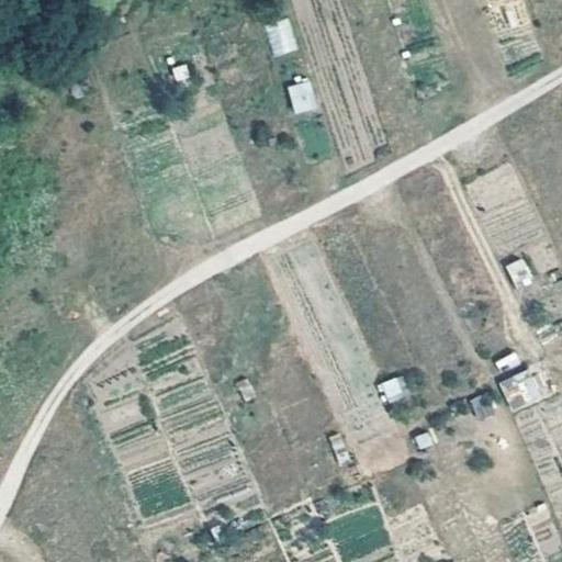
[(288,20),(266,26),(274,56),(296,49),(288,20)]
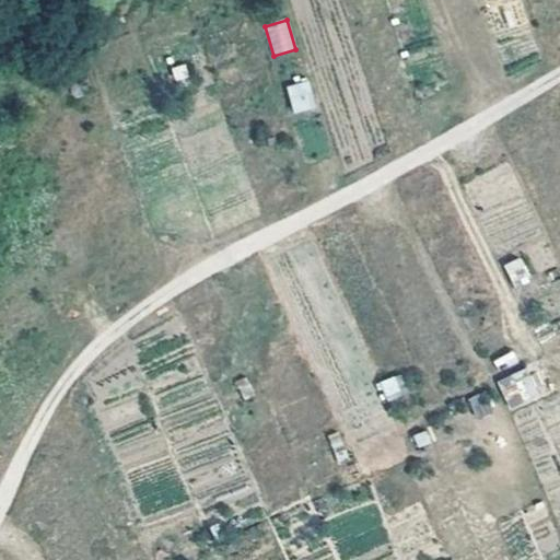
[(291,114),(313,111),(308,81),(287,84),(291,114)]
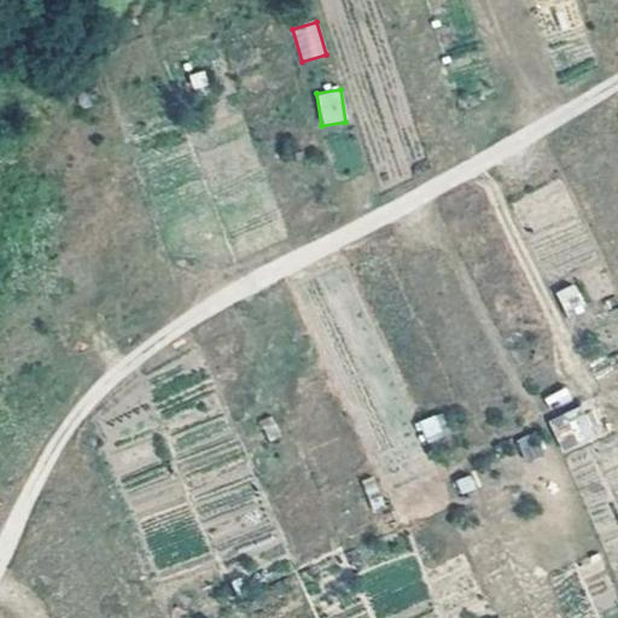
[(555,291),(567,318),(588,309),(575,281),(555,291)]
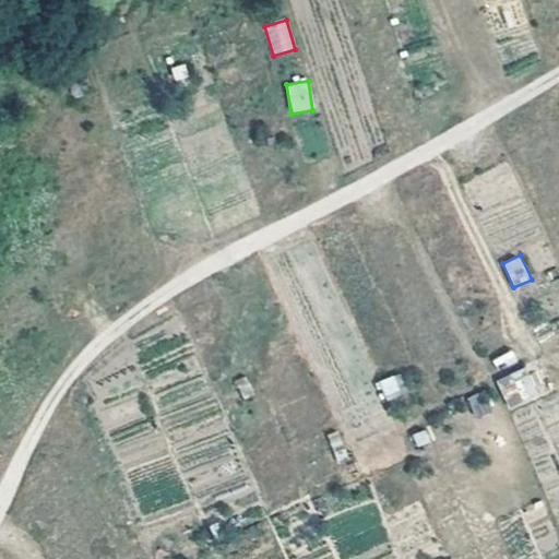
[(532,365),(496,382),(509,409),(545,392),(532,365)]
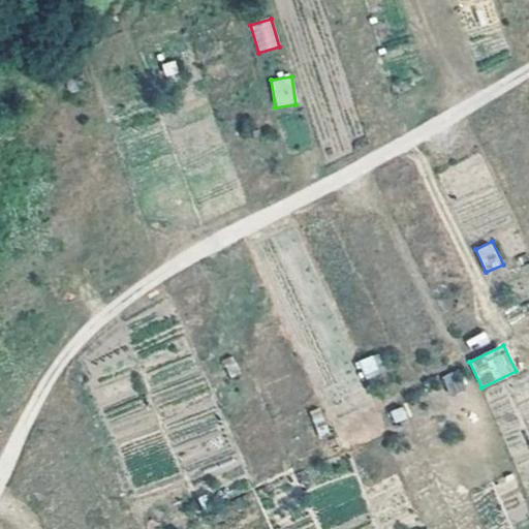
[(356,362),(365,380),(384,371),(376,352),(356,362)]
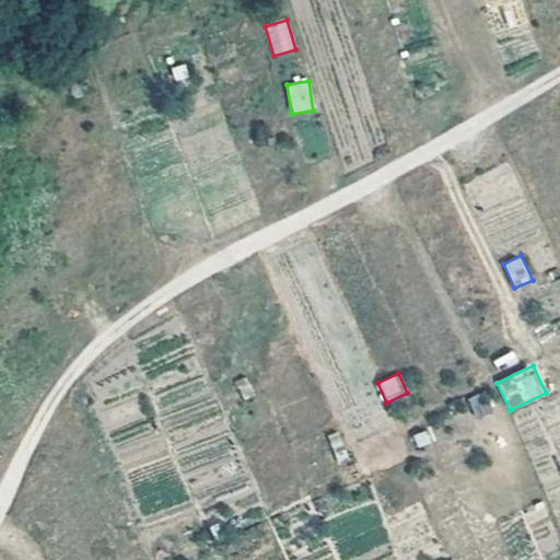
[(476,418),(493,410),(486,391),(468,397),(476,418)]
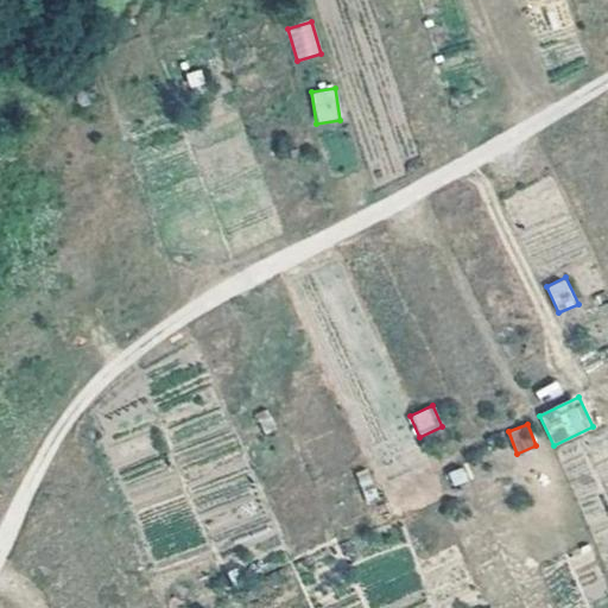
[(368,467),(355,473),(368,504),(381,498),(368,467)]
